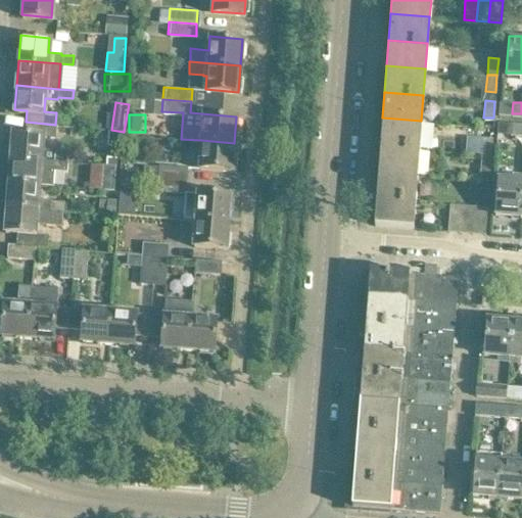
[(419,147),(421,121),(382,118),(380,144),(419,147)]
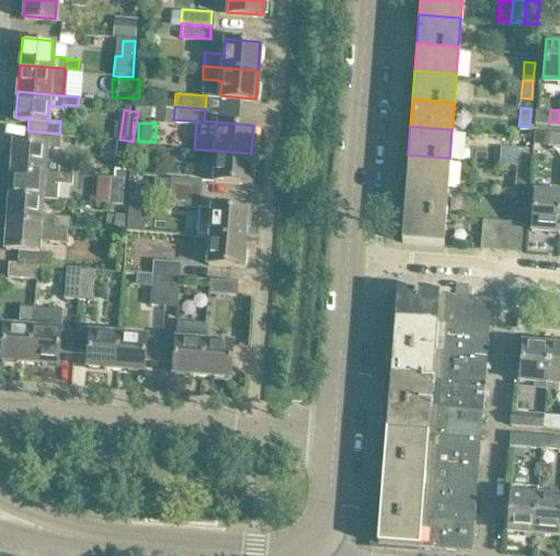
[(58,145),(59,134),(27,131),(26,140),(13,139),(11,167),(43,169),(58,171),(59,161),(59,158),(44,157),(45,144),(58,145)]
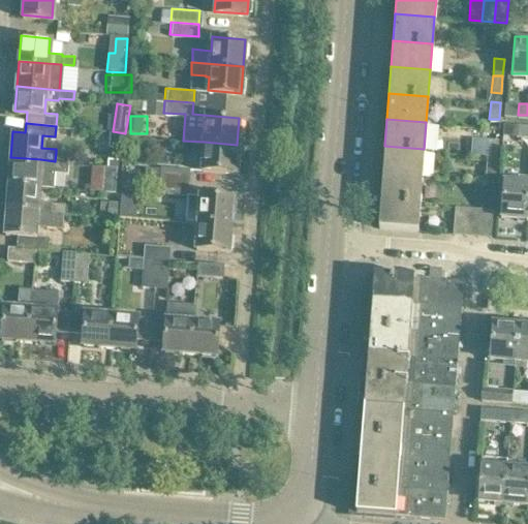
[(527,135),(527,123),(517,123),(516,134),(527,135)]
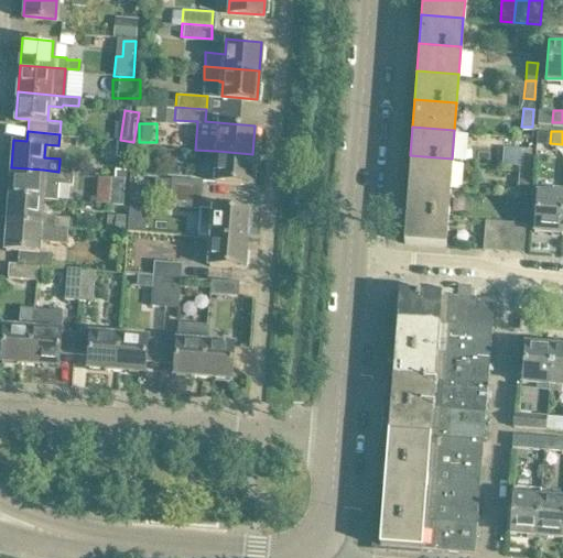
[(529,165),(531,146),(520,146),(519,164),(529,165)]
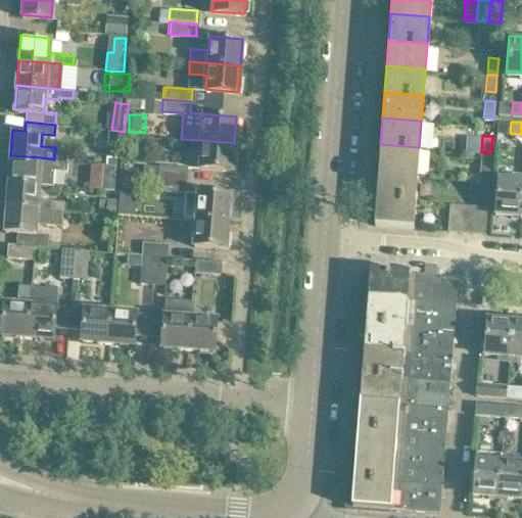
[(232,170),(234,143),(201,140),(199,167),(232,170)]
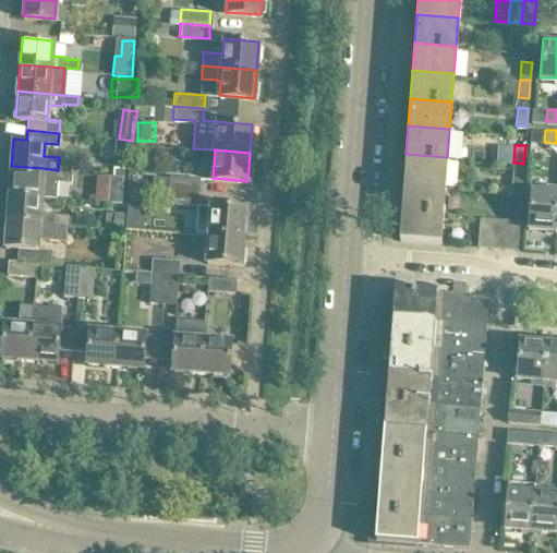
[(445,185),(447,157),(406,154),(403,182),(445,185)]
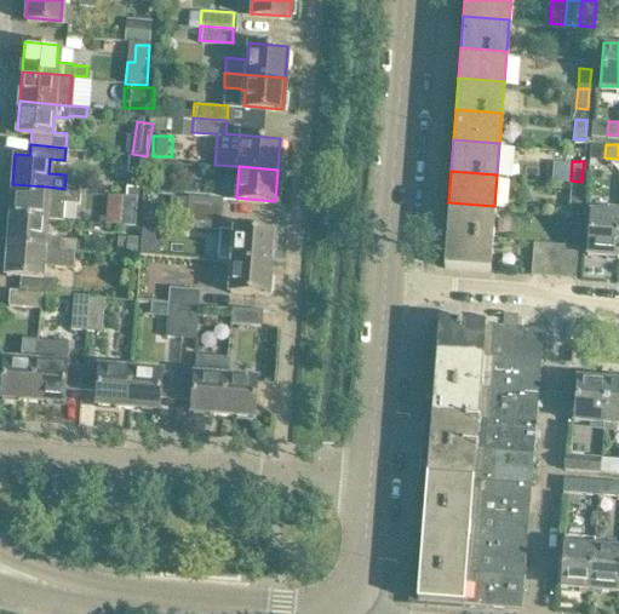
[(66,178),(64,189),(79,190),(80,179),(66,178)]
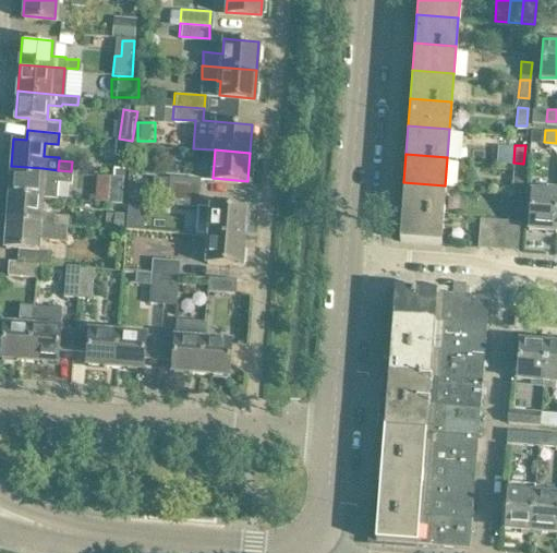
[(522,181),(523,164),(513,163),(511,181),(522,181)]
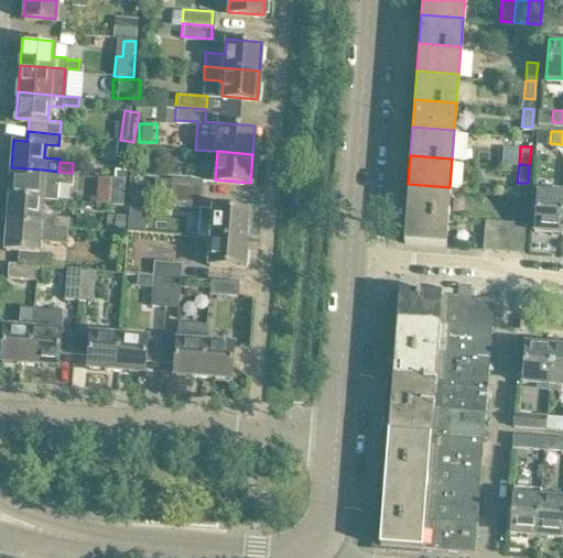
[(58,172),(43,170),(11,167),(9,194),(41,197),(56,198),(57,182),(71,183),(72,173),(58,172)]
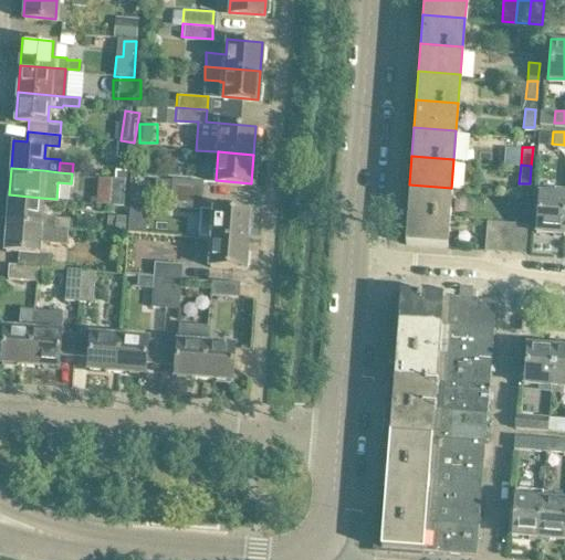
[(110,176),(107,203),(122,204),(124,178),(110,176)]
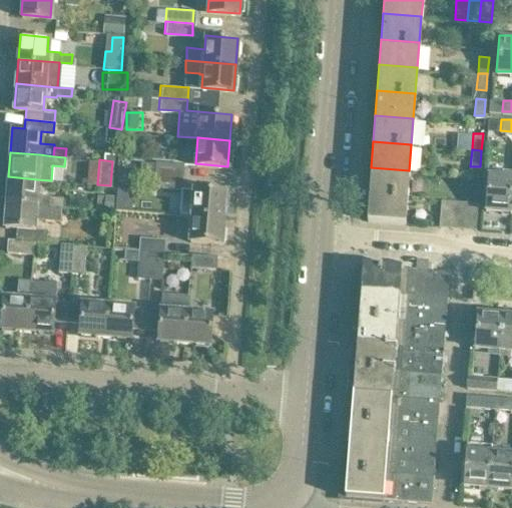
[(181,175),(182,162),(154,160),(153,172),(181,175)]
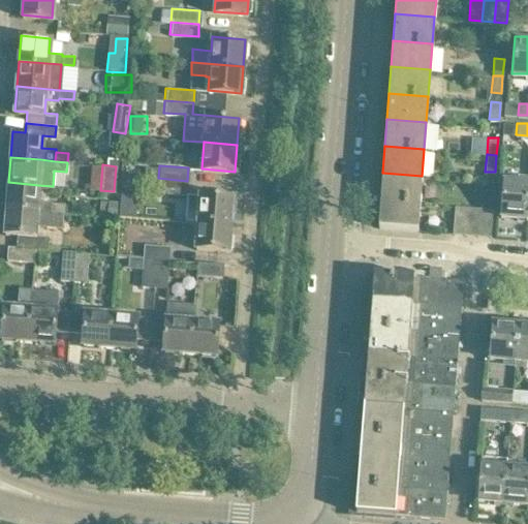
[(420,202),(422,176),(382,173),(380,198),(420,202)]
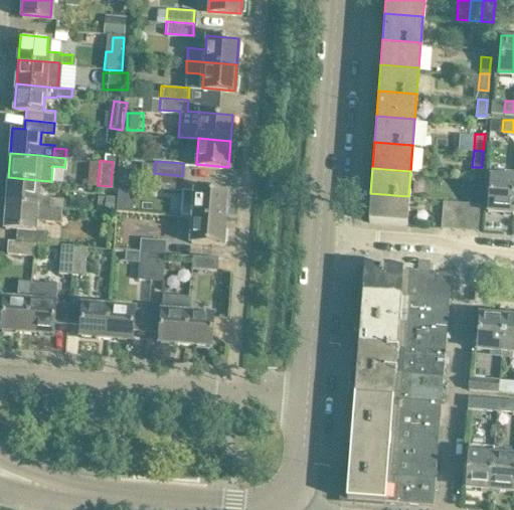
[(181,188),(182,176),(154,173),(153,186),(181,188)]
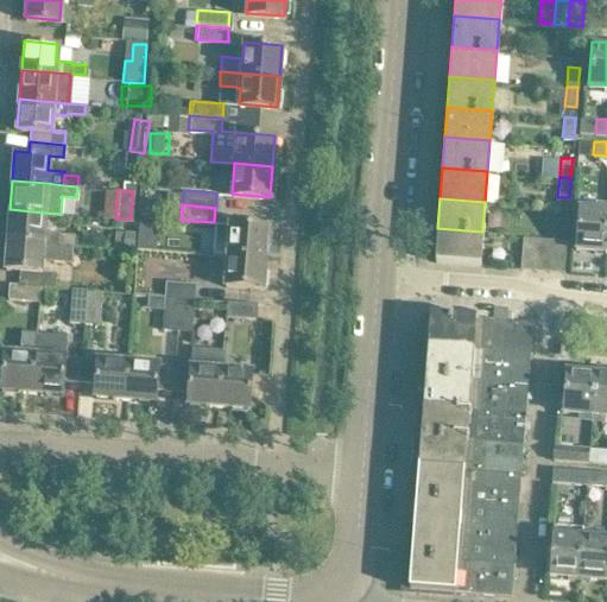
[(604,249),(606,209),(606,206),(579,204),(575,247),(604,249)]
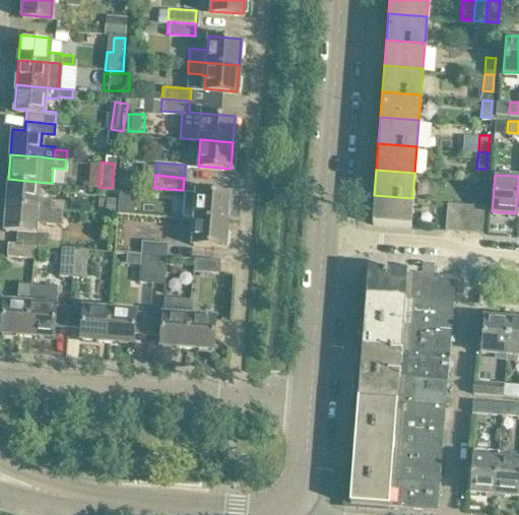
[(37,197),(38,182),(8,179),(6,203),(63,208),(64,198),(37,197)]
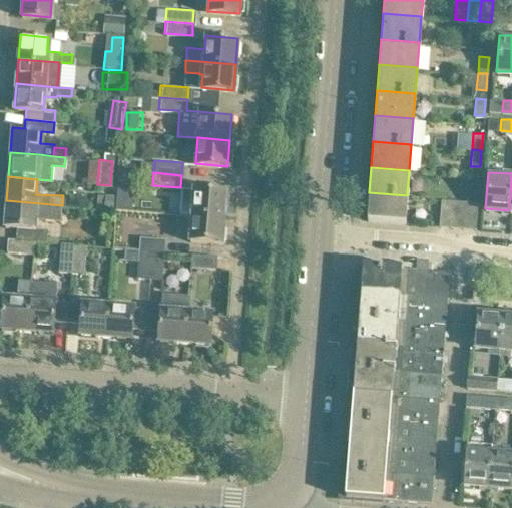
[(123,179),(121,209),(137,210),(139,180),(123,179)]
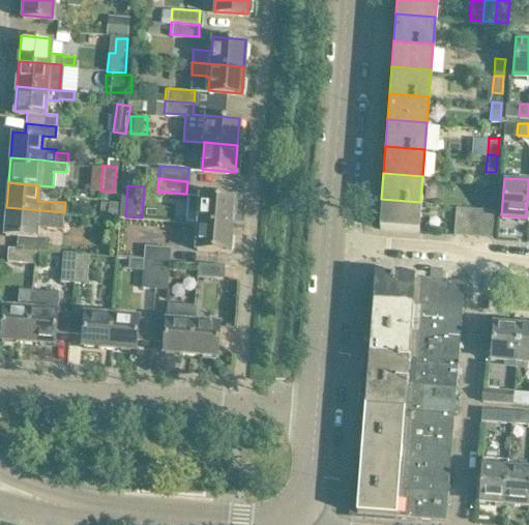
[(231,223),(233,196),(200,194),(198,221),(231,223)]
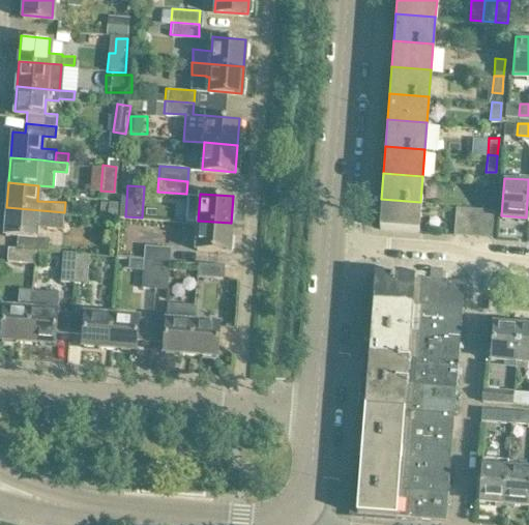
[(418,229),(420,208),(420,202),(381,199),(379,226),(418,229)]
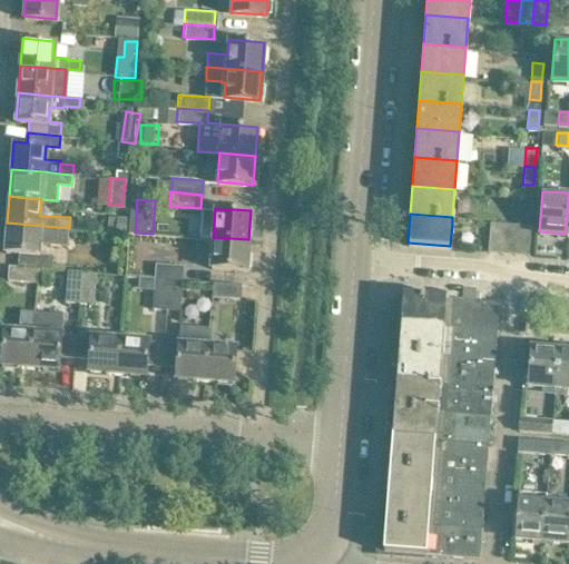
[(125,216),(115,216),(115,230),(124,231),(125,216)]
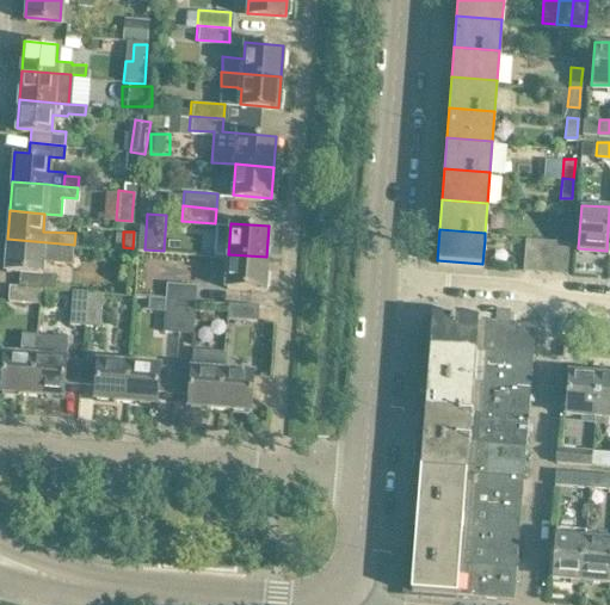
[(537,269),(540,238),(525,236),(523,267),(537,269)]
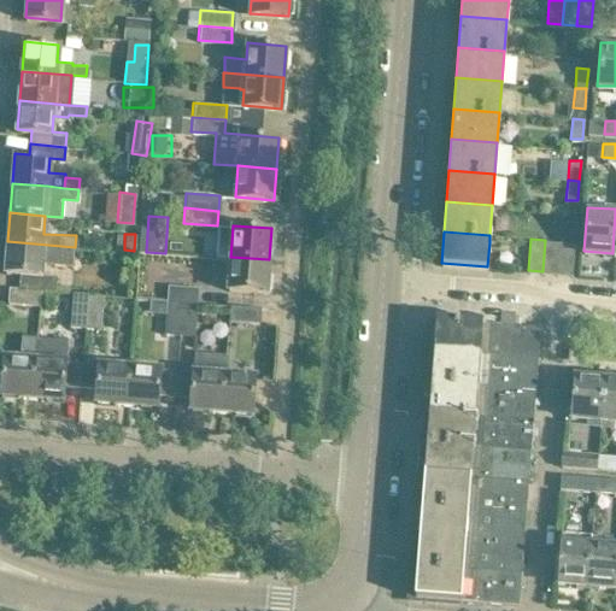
[(557,272),(559,241),(545,240),(543,271),(557,272)]
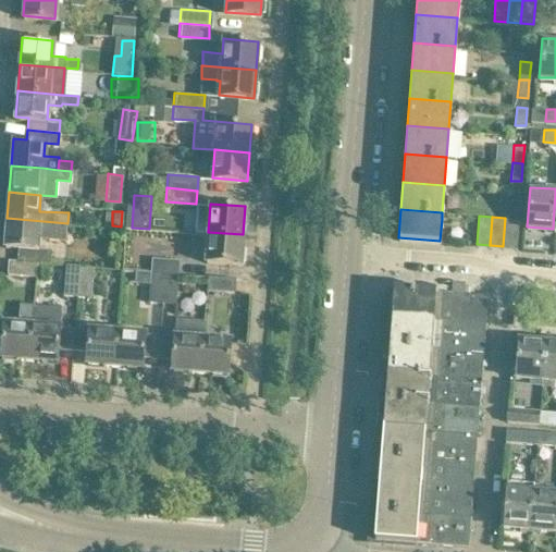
[(66,238),(68,223),(7,218),(4,244),(17,245),(16,258),(36,260),(49,261),(50,247),(37,246),(37,236),(66,238)]
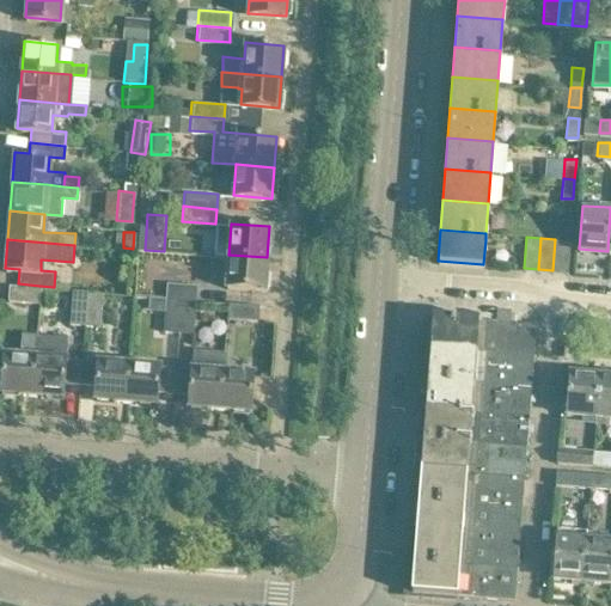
[(567,271),(569,240),(555,239),(553,270),(567,271)]
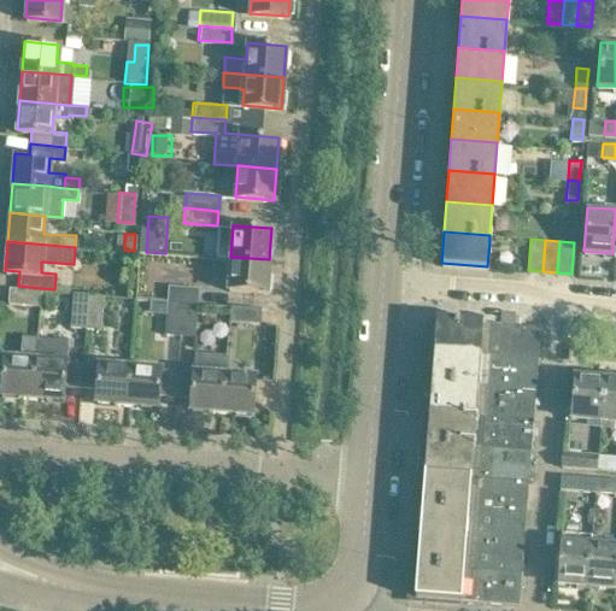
[(267,291),(269,259),(230,257),(228,288),(267,291)]
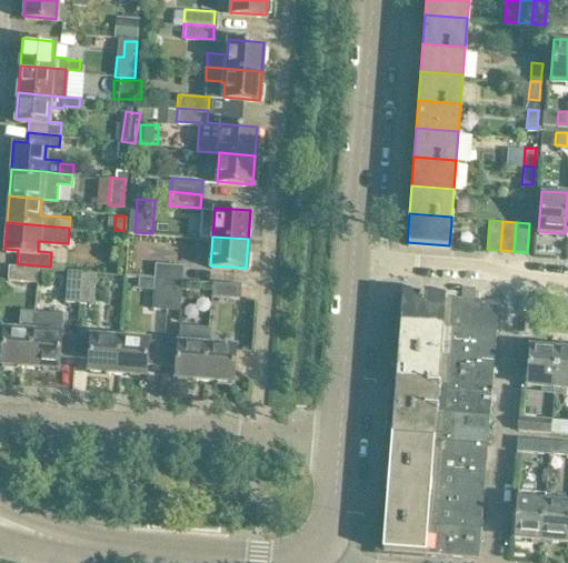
[(180,277),(181,263),(155,261),(153,274),(168,275),(180,277)]
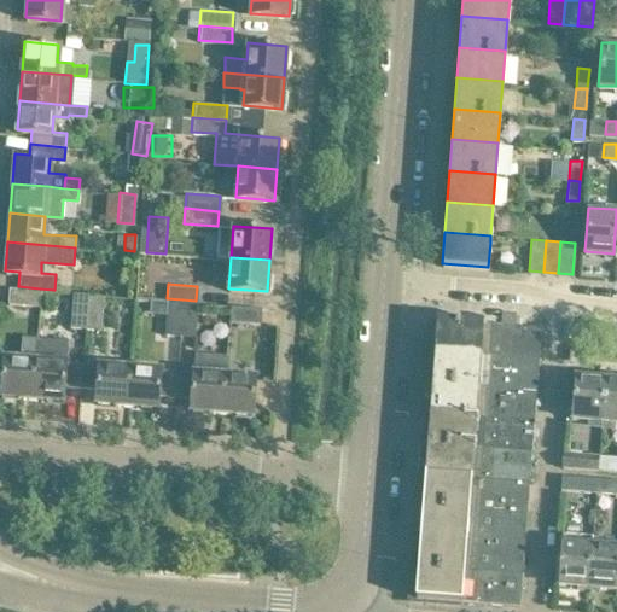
[(39,304),(40,289),(18,286),(9,286),(7,302),(39,304)]
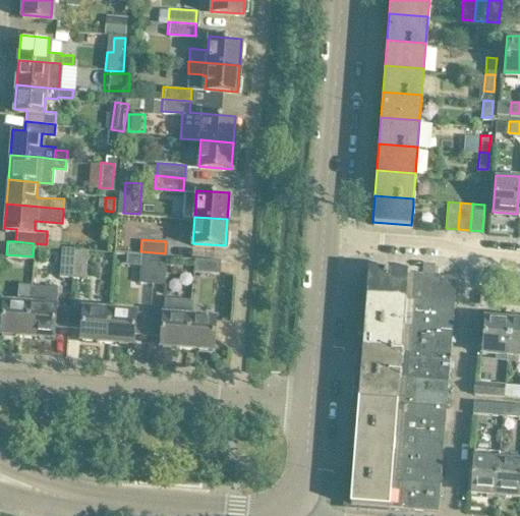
[(71,275),(73,246),(61,245),(58,274),(71,275)]
